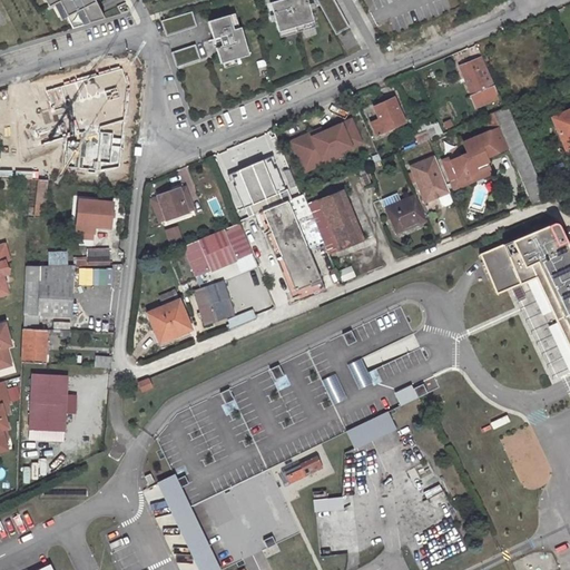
[(53,0),(55,2),(68,29),(105,17),(95,0),(53,0)]
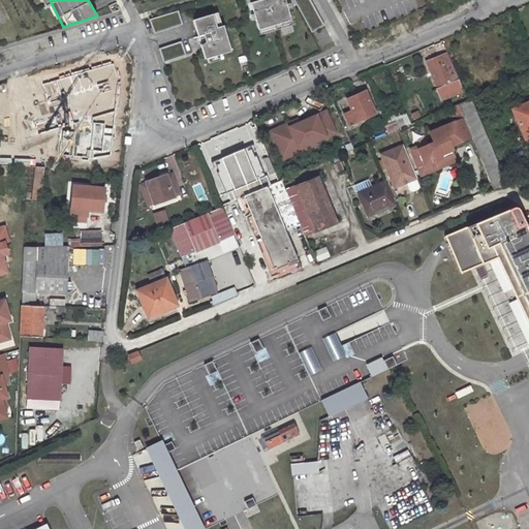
[(287,0),(256,0),(252,1),(261,33),(294,24),(287,0)]
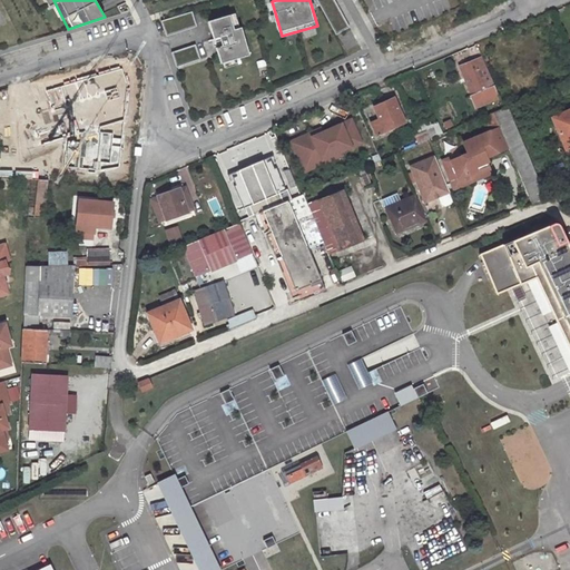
[(335,0),(318,0),(337,33),(350,27),(335,0)]
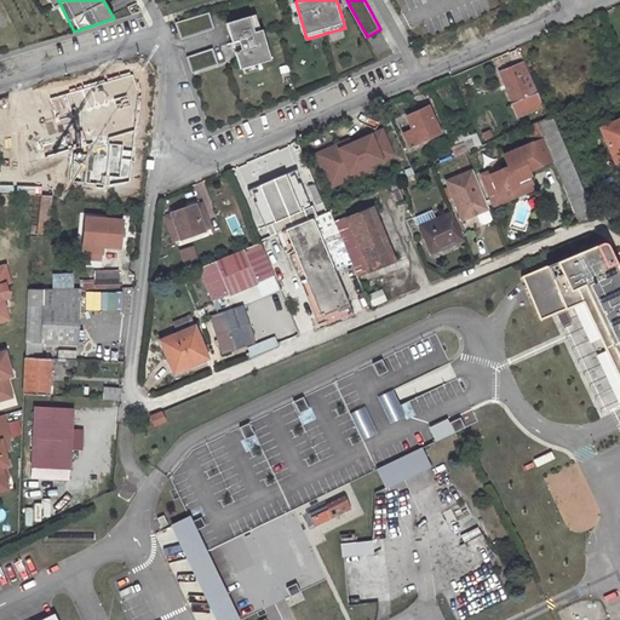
[(177,24),(182,39),(213,28),(208,13),(177,24)]
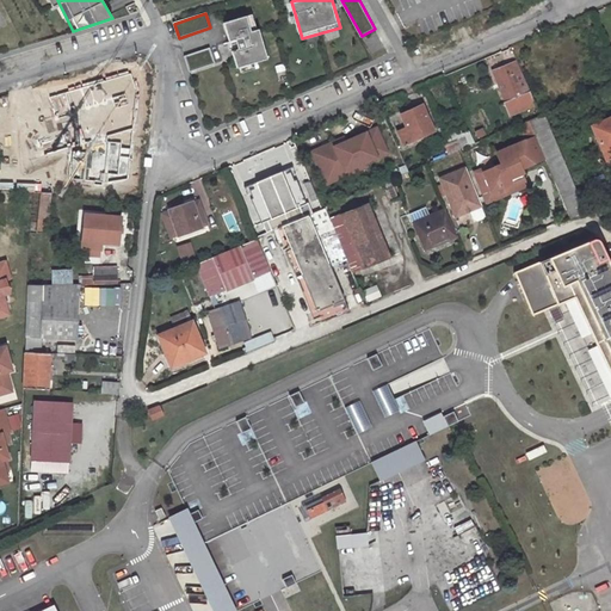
[(247,16),(224,22),(230,41),(244,37),(247,45),(233,50),(239,67),(269,59),(260,29),(252,30),(247,16)]
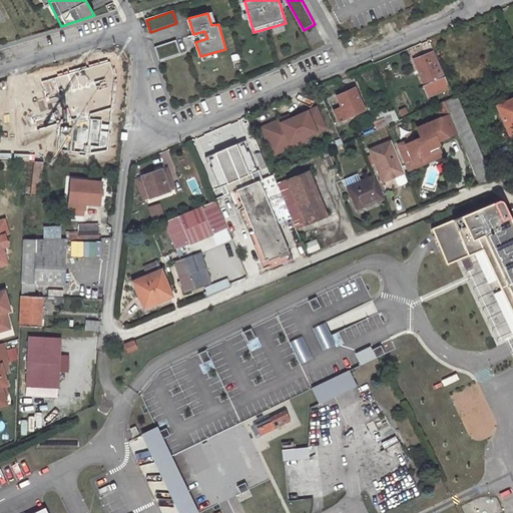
[(155,46),(159,59),(180,52),(177,39),(155,46)]
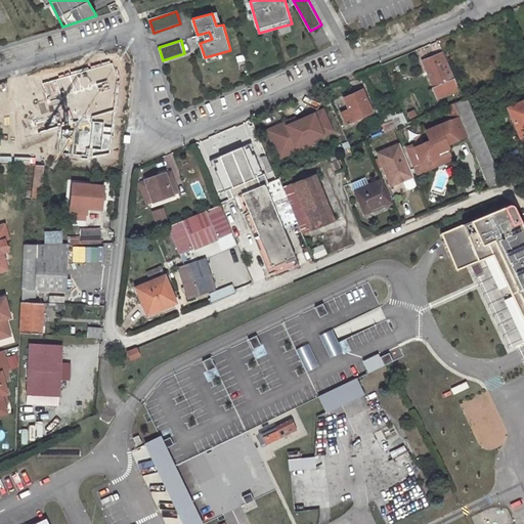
[(457,89),(452,79),(451,79),(440,53),(427,58),(438,85),(433,87),(432,88),(437,98),(457,89)]
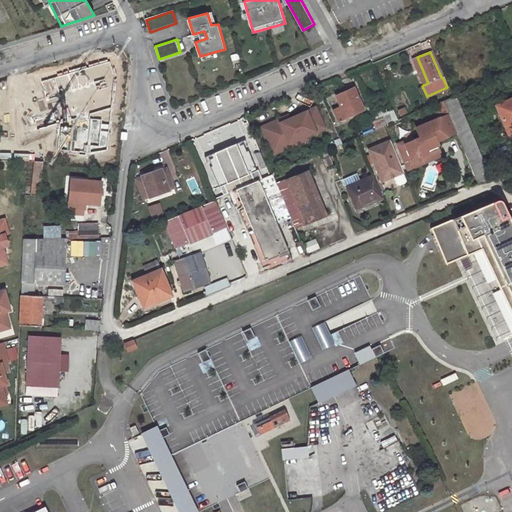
[(411,60),(423,85),(428,83),(417,57),(411,60)]
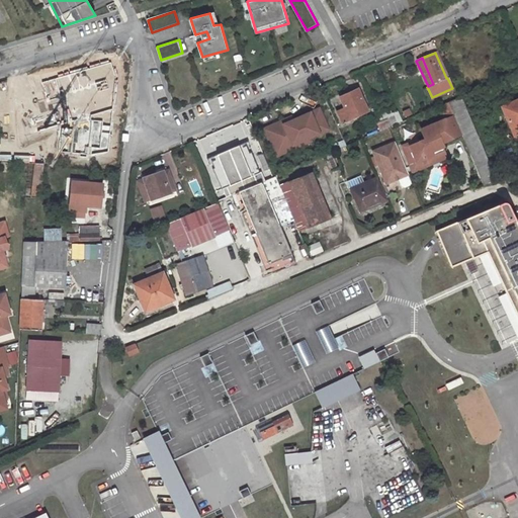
[(115,76),(110,62),(0,91),(0,141),(60,124),(57,151),(88,156),(108,152),(115,76)]
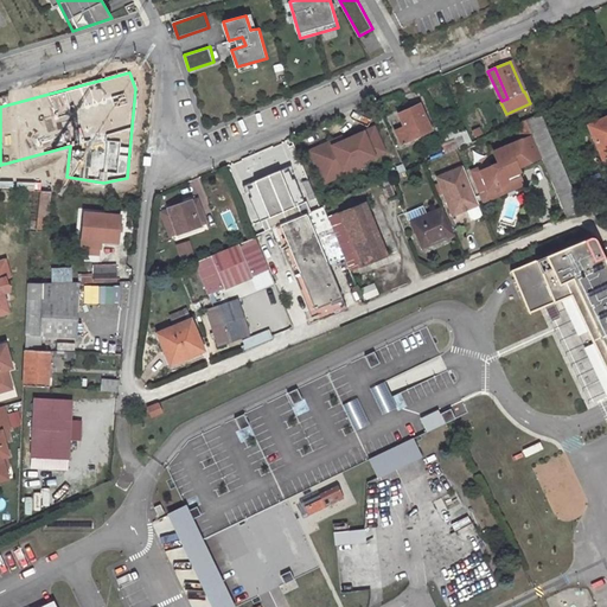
[(401,142),(430,131),(419,103),(397,113),(403,126),(404,129),(396,133),(401,142)]
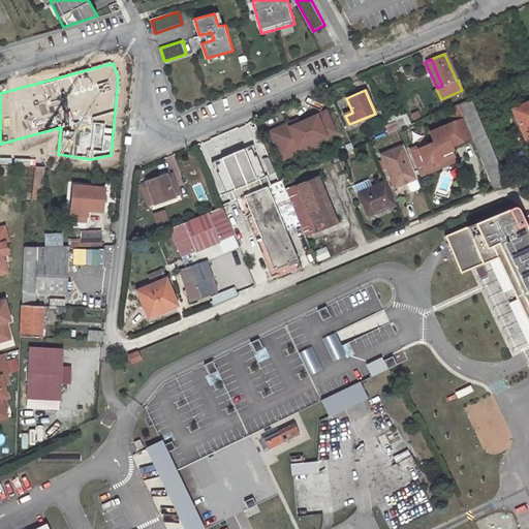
[(507,183),(470,99),(467,100),(458,104),(464,119),(471,136),(493,188),(507,183)]
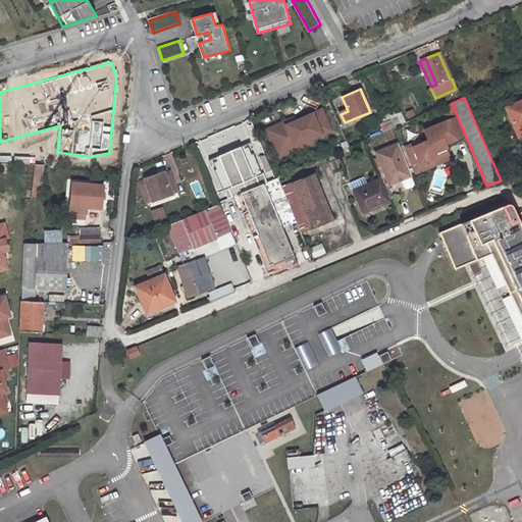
[(521,100),(505,107),(518,138),(521,136),(521,100)]
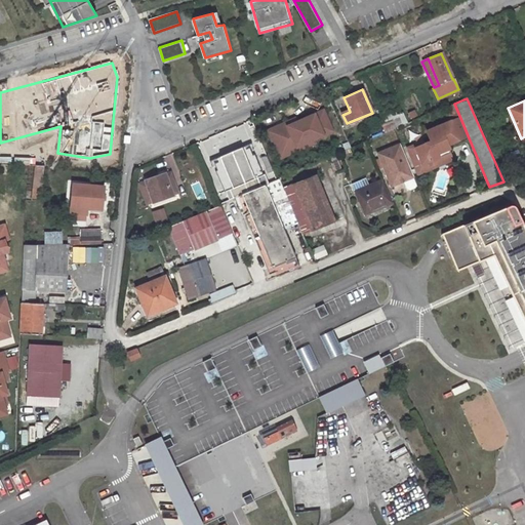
[(286,125),(275,130),(284,151),(295,147),(297,150),(308,145),(307,142),(313,138),(332,130),(323,109),(295,121),(294,117),(285,121),(286,125)]
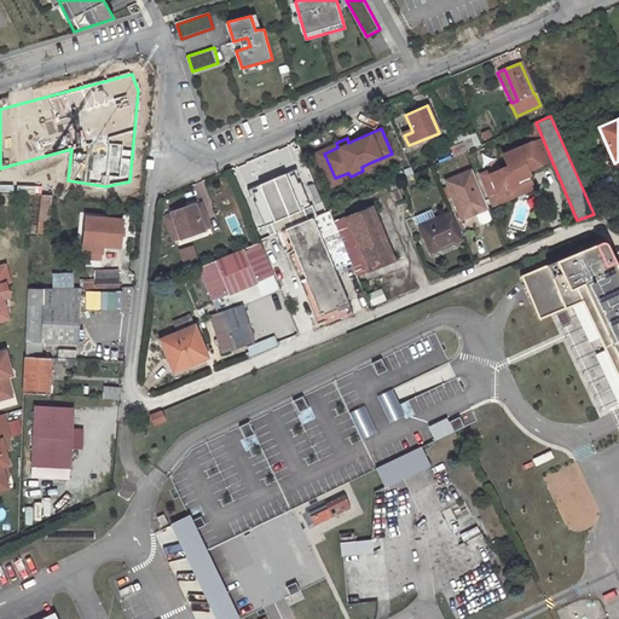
[(527,171),(551,160),(543,139),(504,156),(509,167),(501,171),(491,175),(498,194),(518,186),(515,181),(530,174),(527,171)]
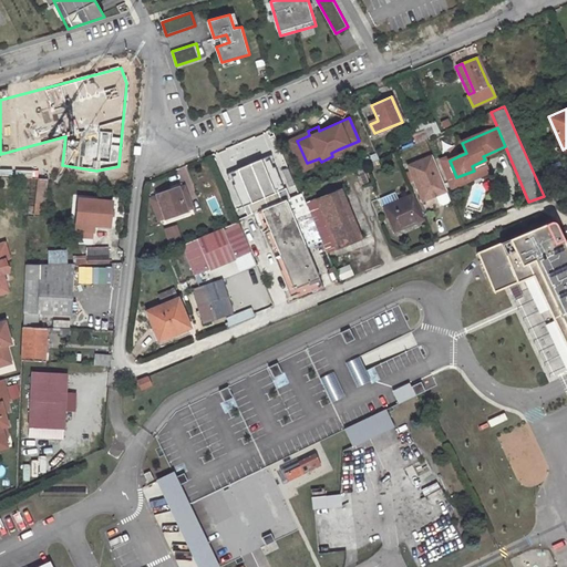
[(423,129),(412,133),(416,143),(428,138),(423,129)]
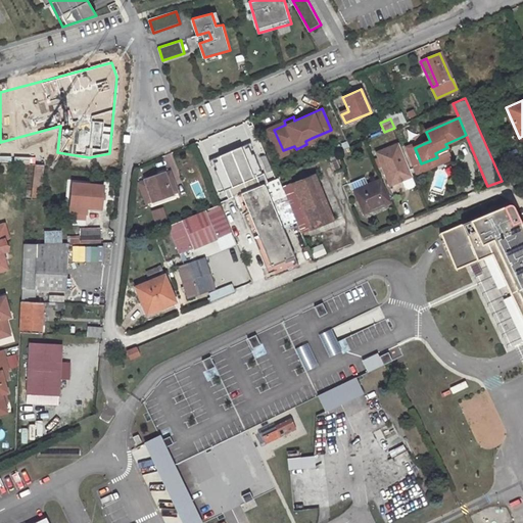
[(284,121),(266,129),(278,157),(296,149),(294,146),(283,150),(274,130),(285,125),(284,121)]
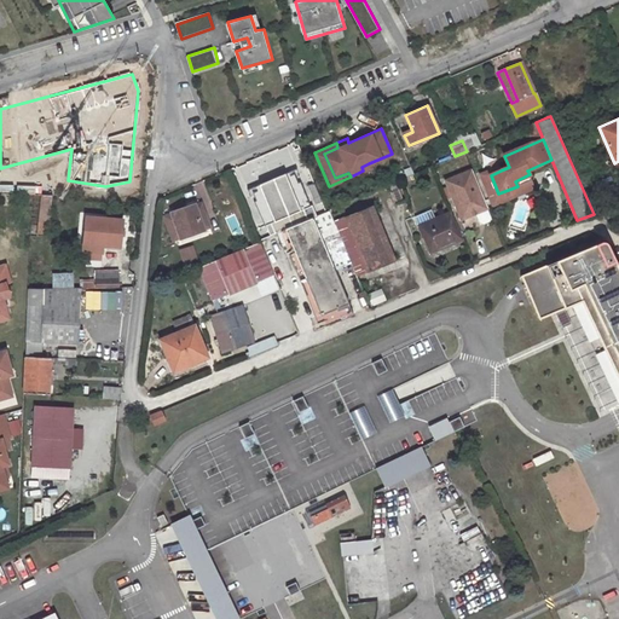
[(282,150),(242,166),(270,233),(308,218),(282,150)]
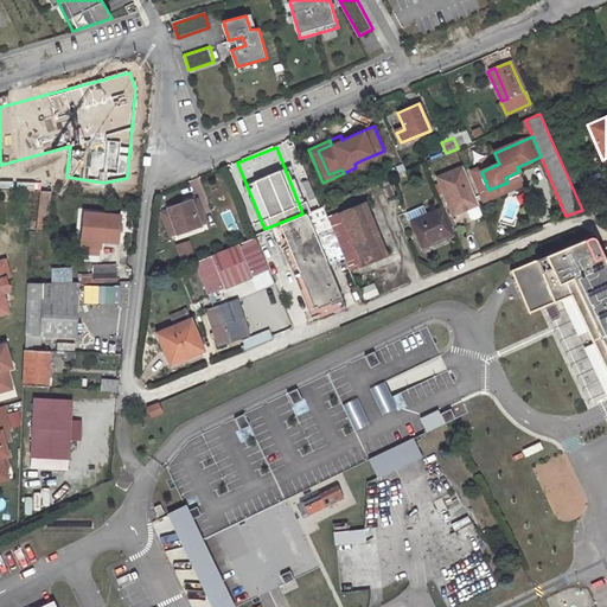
[(385,171),(389,177),(406,170),(402,164),(385,171)]
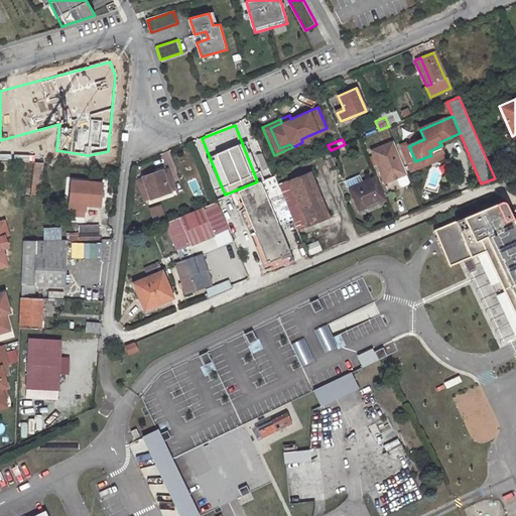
[(402,145),(412,170),(445,156),(441,145),(429,151),(431,155),(415,161),(409,146),(417,142),(416,139),(402,145)]
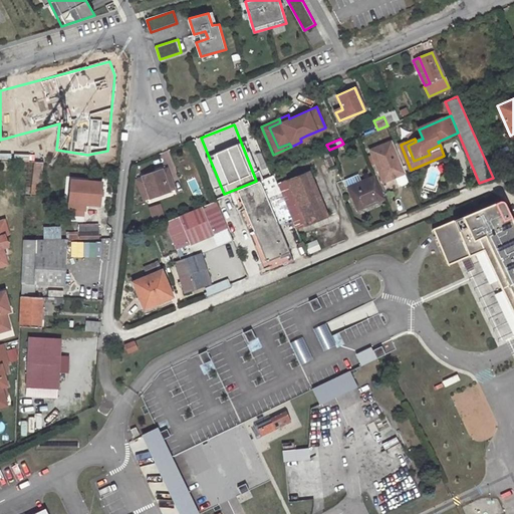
[(405,174),(392,141),(369,150),(371,155),(366,157),(370,166),(375,164),(382,182),(395,178),(398,185),(401,186),(406,184),(407,181),(404,174),(405,174)]
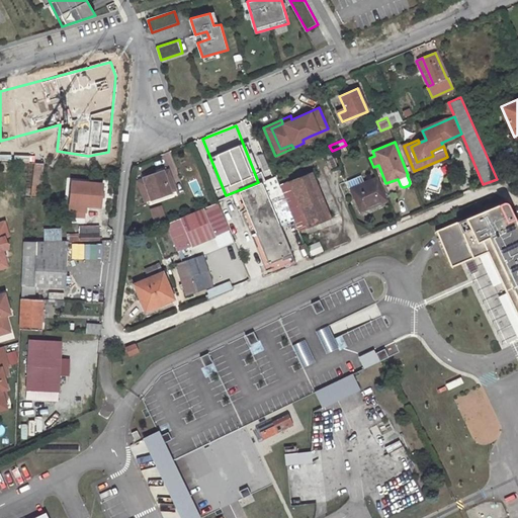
[(13,162),(23,162),(23,153),(0,152),(0,162),(3,162),(13,162)]
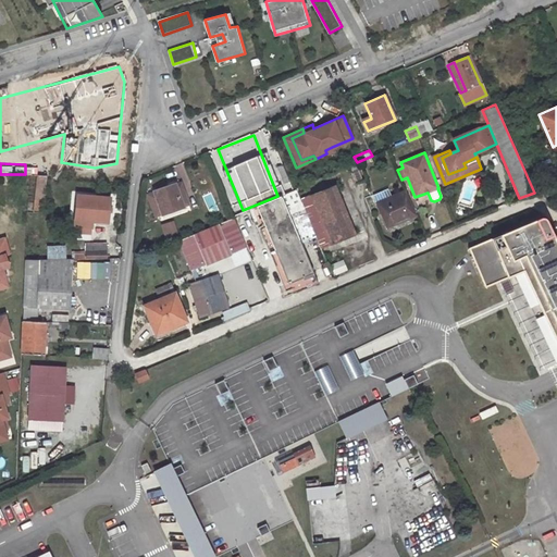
[(362,181),(356,163),(348,165),(356,183),(362,181)]
